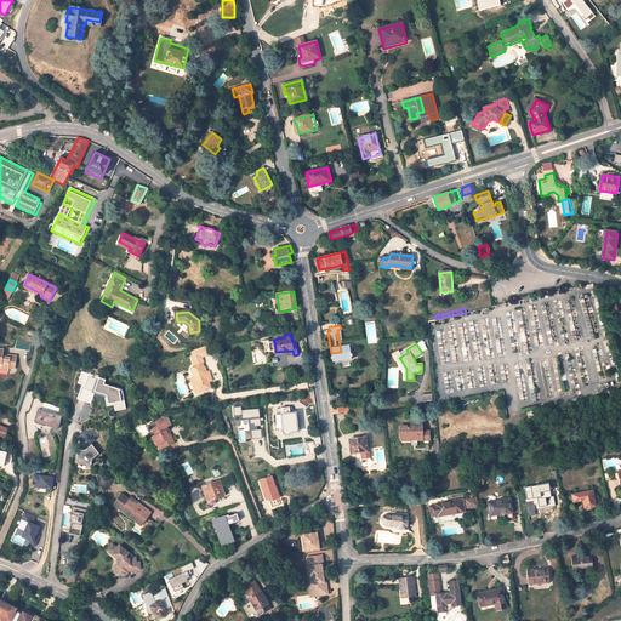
[(15,369),(17,355),(3,353),(4,347),(0,346),(0,370),(9,371),(10,368),(15,369)]
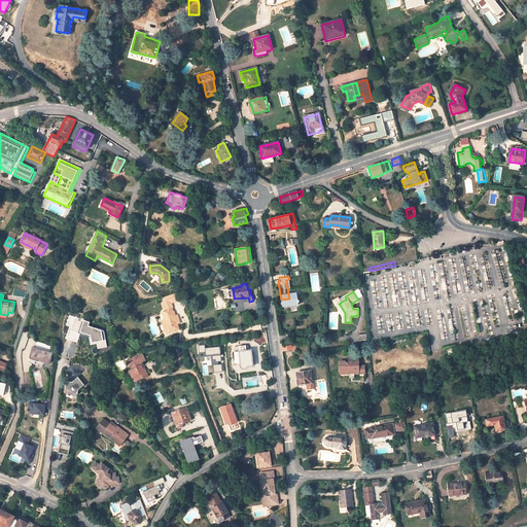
[(170,304),(178,301),(175,294),(163,299),(164,301),(166,305),(170,304)]
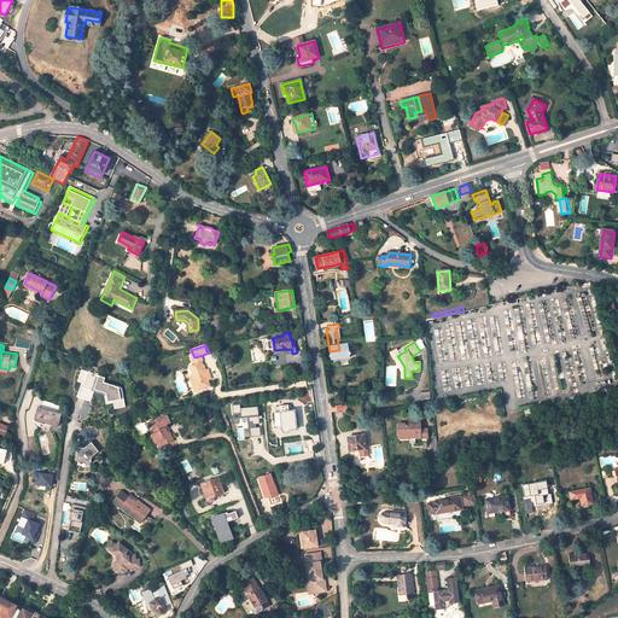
[(192,353),(191,354),(194,366),(202,362),(199,356),(194,357),(192,353)]
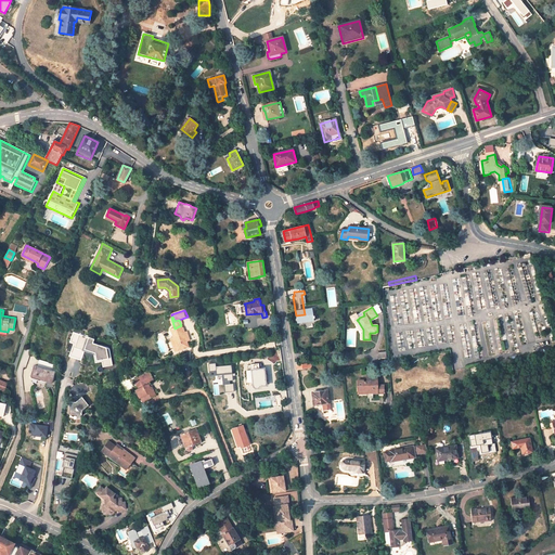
[(175,328),(171,330),(175,337),(173,338),(178,350),(189,347),(186,341),(184,333),(181,325),(175,328)]
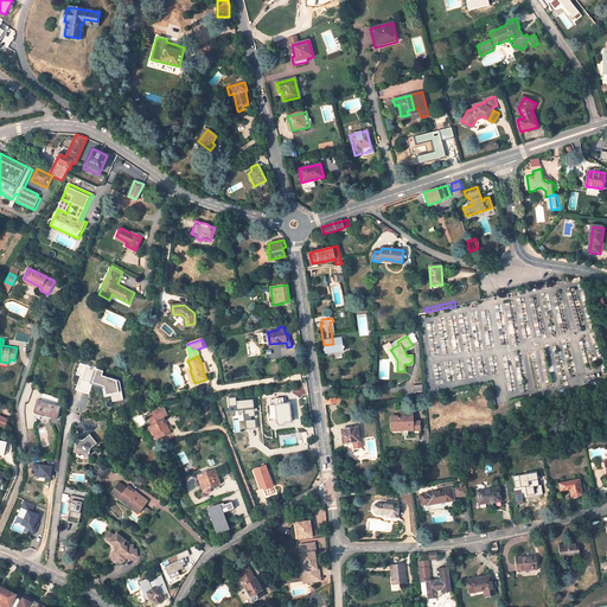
[(123,400),(120,382),(102,376),(103,371),(81,364),(76,375),(81,377),(76,390),(89,395),(94,383),(104,387),(106,396),(113,394),(115,402),(123,400)]
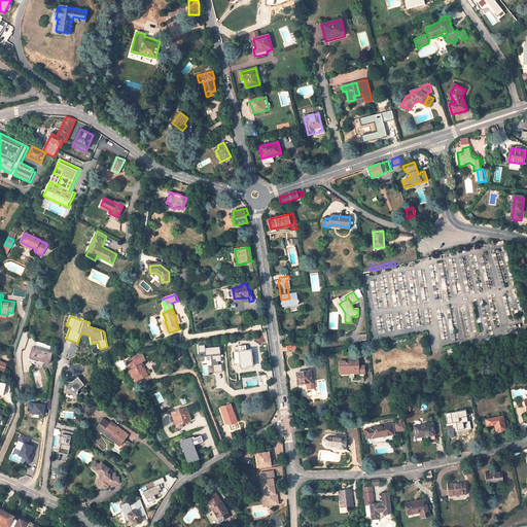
[(253,340),(260,346),(264,343),(268,343),(266,331),(255,332),(256,337),(253,340)]
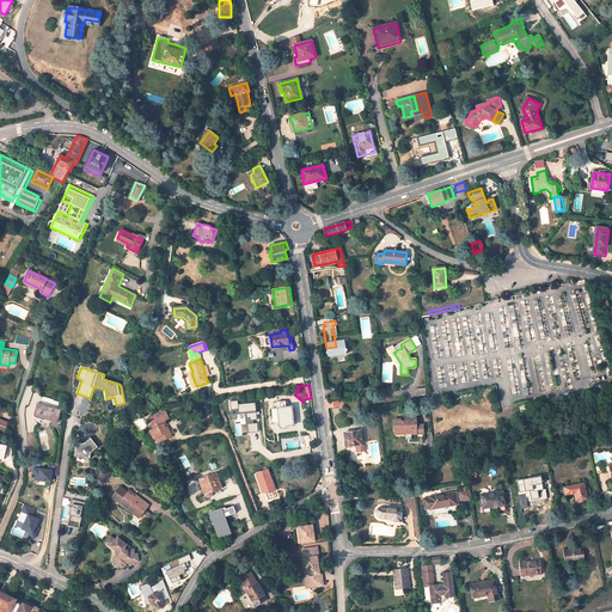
[(43,398),(41,404),(61,410),(62,405),(43,398)]
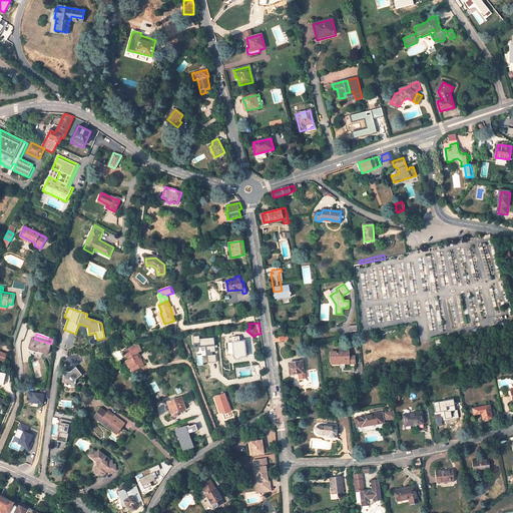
[(200,336),(193,337),(194,344),(200,343),(201,347),(207,346),(207,351),(210,351),(211,353),(213,353),(216,352),(214,338),(200,339),(200,336)]
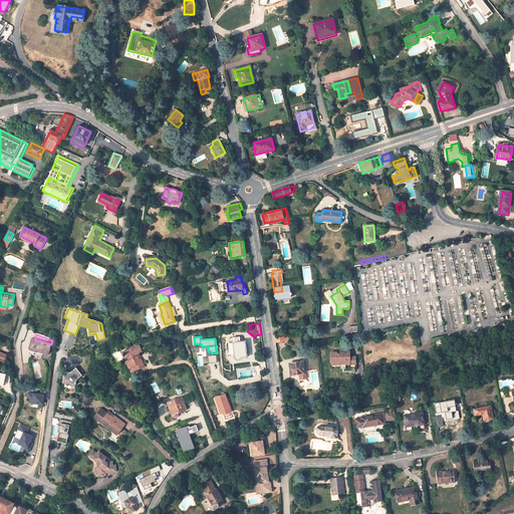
[(241,357),(242,357),(247,357),(245,341),(242,341),(242,337),(233,338),(234,342),(233,342),(233,343),(234,353),(234,358),(237,359),(238,359),(239,359),(241,357)]
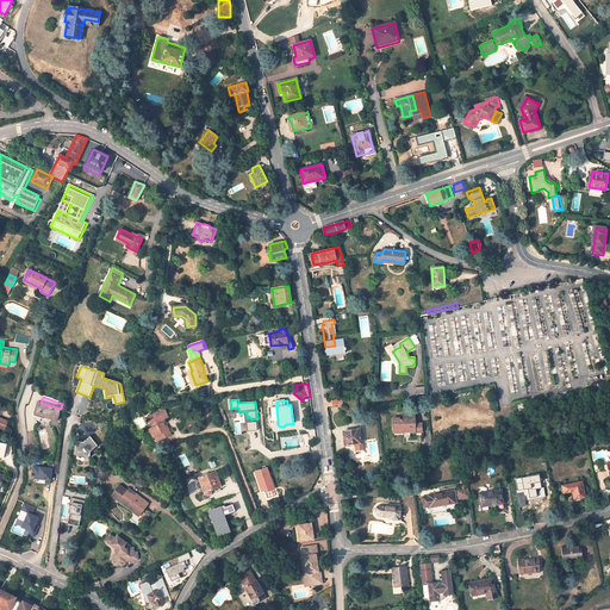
[(61,409),(38,403),(35,415),(57,422),(61,409)]
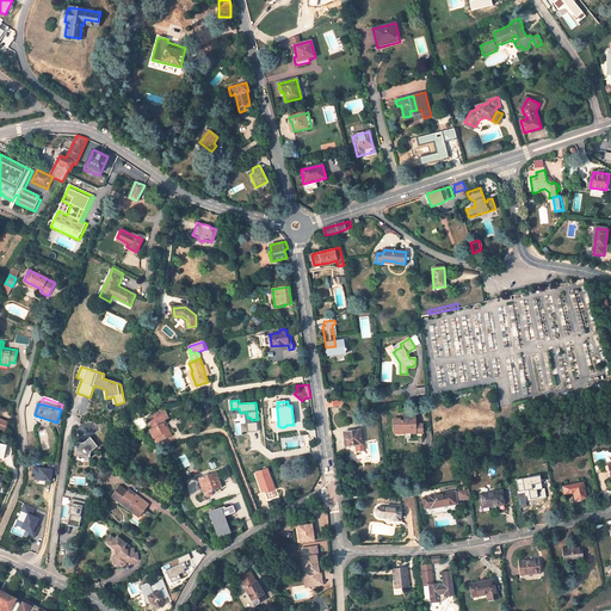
[(239,408),(232,409),(233,414),(244,414),(244,425),(248,424),(254,423),(254,420),(252,420),(251,418),(247,418),(247,412),(240,413),(239,408)]
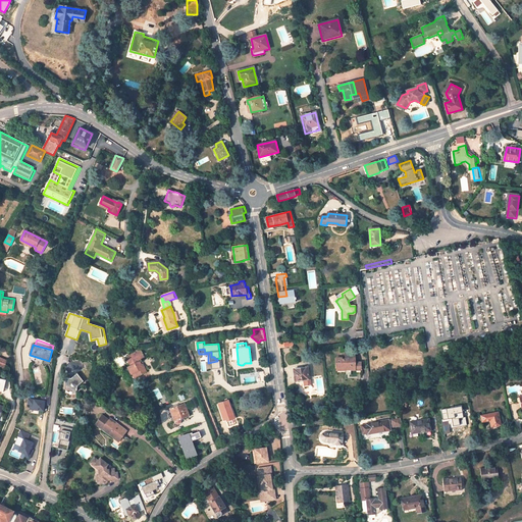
[(132,365),(127,367),(132,375),(134,374),(136,378),(147,372),(144,366),(142,367),(142,365),(139,360),(145,357),(141,350),(131,355),(132,358),(128,359),(127,360),(129,365),(131,364),(132,365)]
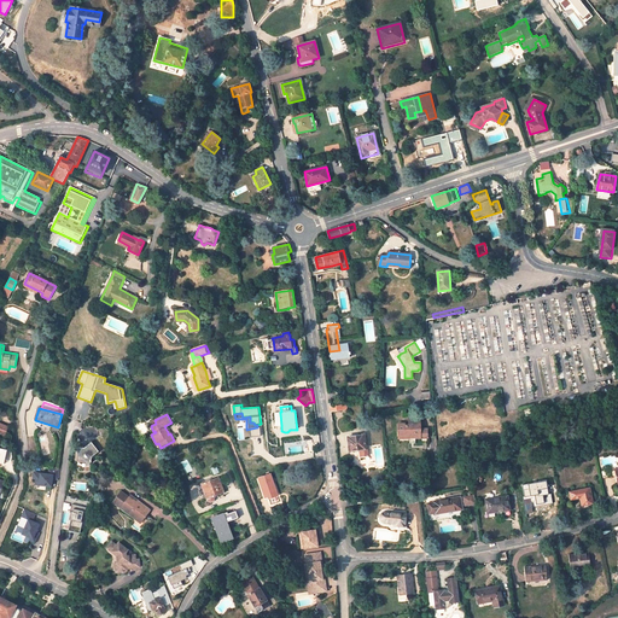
[(421,432),(420,420),(409,420),(409,425),(404,425),(404,424),(398,424),(398,432),(402,432),(403,439),(410,438),(415,438),(421,438),(421,432)]
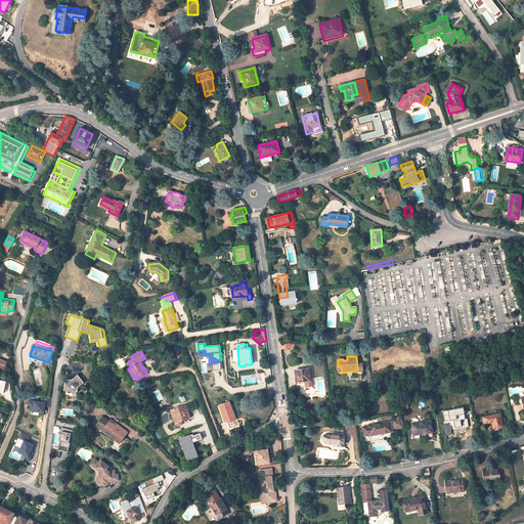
[(221,362),(218,362),(213,363),(214,370),(222,370),(221,362)]
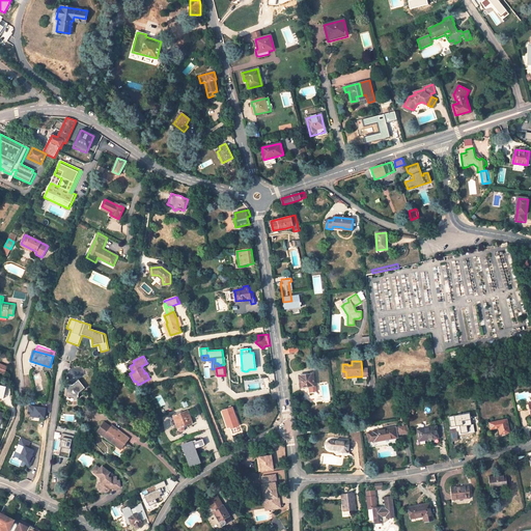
[(313,373),(299,375),(301,388),(308,387),(308,392),(316,391),(316,385),(314,386),(313,373)]
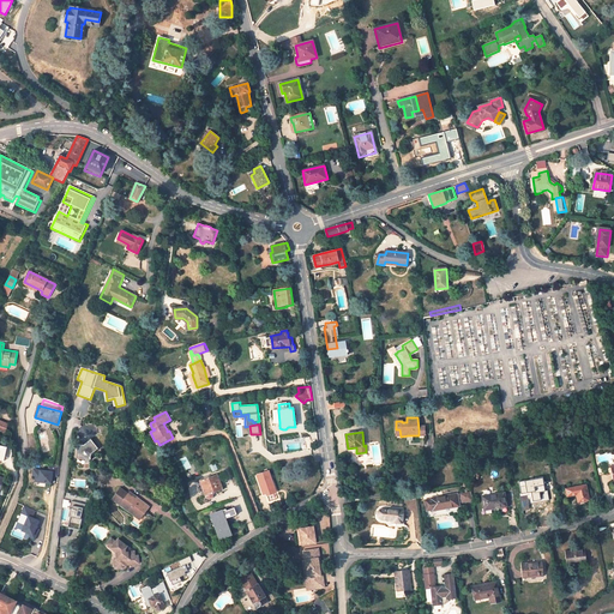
[(91,461),(91,456),(98,450),(91,439),(84,445),(78,445),(77,458),(91,461)]
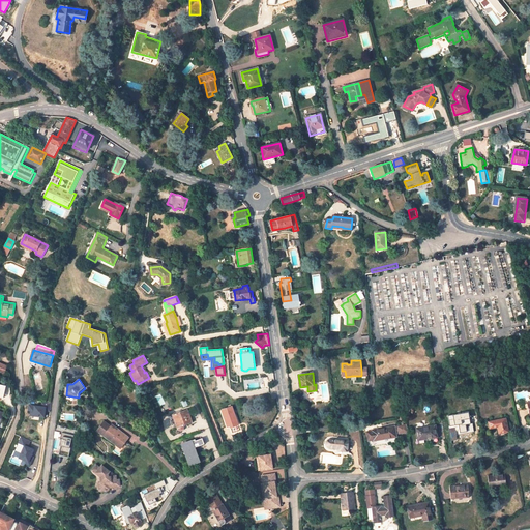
[(9,391),(9,382),(5,381),(4,385),(0,384),(0,396),(3,398),(4,393),(9,394),(9,391)]
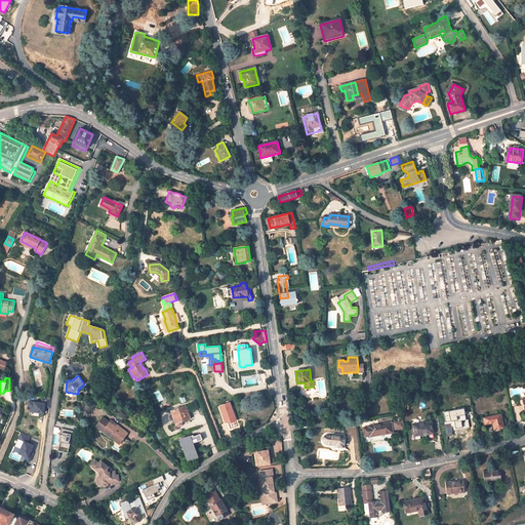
[(39,415),(44,416),(44,402),(29,401),(29,412),(39,413),(39,415)]
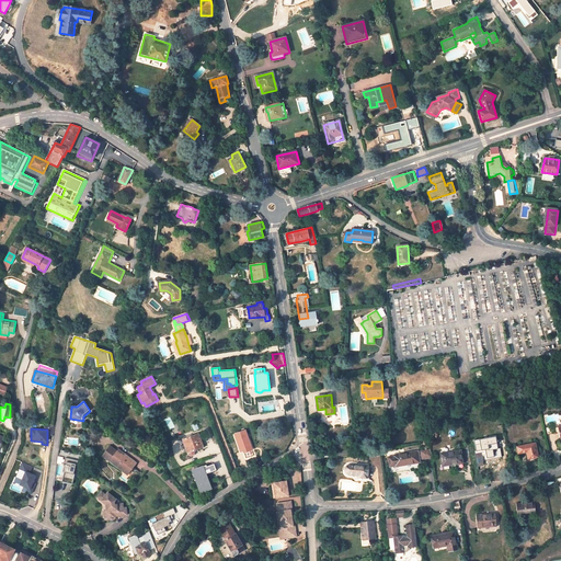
[(247,431),(236,434),(241,451),(244,451),(247,458),(255,456),(247,431)]
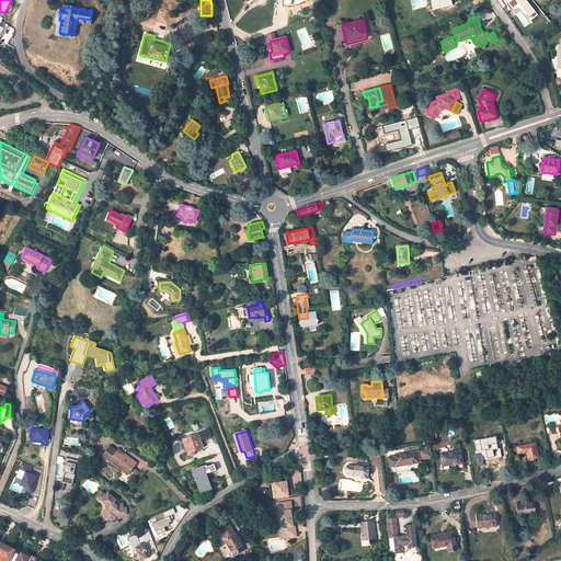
[(192,434),(178,439),(182,450),(185,449),(186,454),(187,453),(183,439),(192,435),(192,434)]
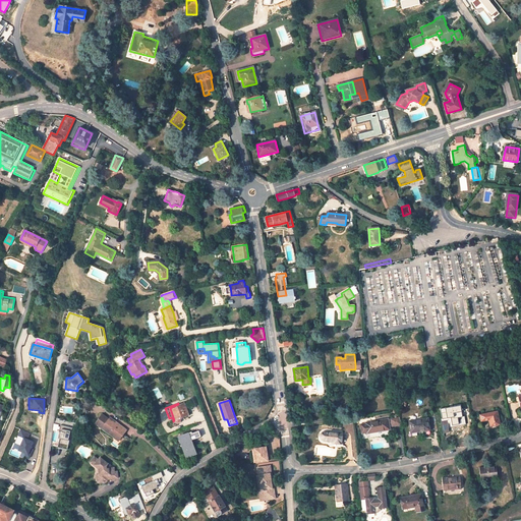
[(184,403),(170,408),(174,420),(174,421),(175,422),(176,422),(177,423),(178,423),(179,422),(180,421),(180,420),(180,419),(189,416),(184,403)]
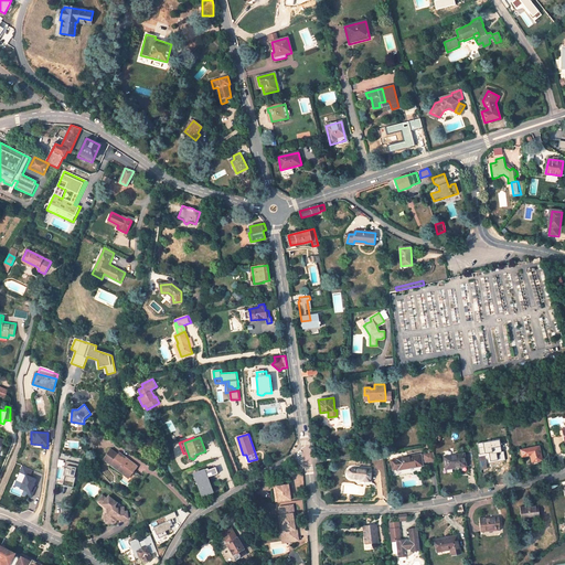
[(500,439),(478,444),(480,454),(491,451),(491,454),(501,451),(500,439)]
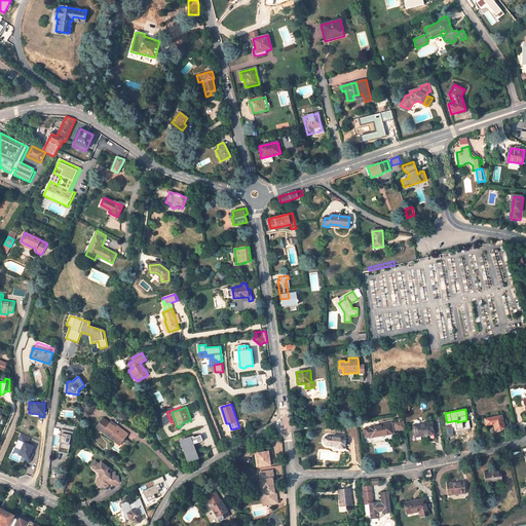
[(494,423),(495,429),(504,428),(502,415),(485,419),(486,425),(494,423)]
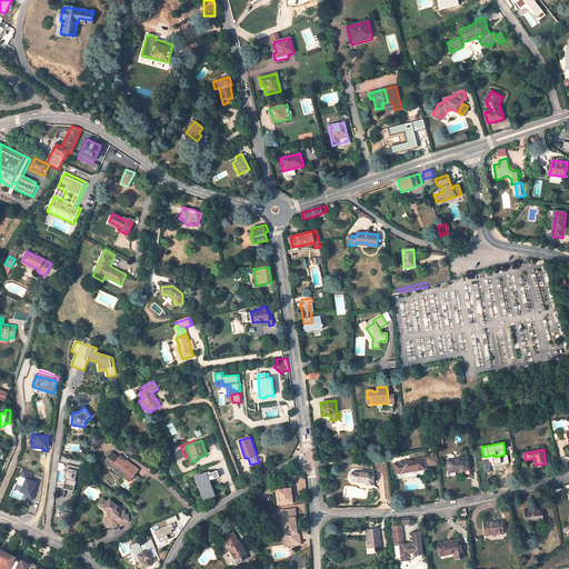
[(138,470),(120,456),(119,458),(112,453),(105,463),(111,468),(112,467),(126,478),(128,476),(131,479),(138,470)]
